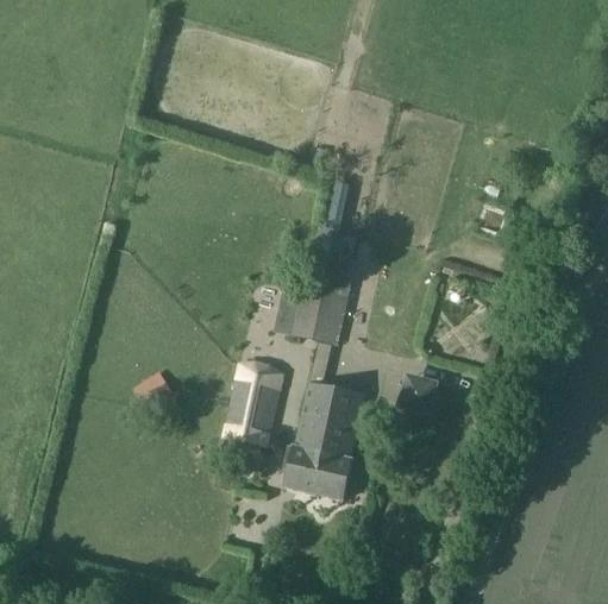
[(299,304),(293,333),(333,341),(339,314),(343,296),(304,288),(299,304)]
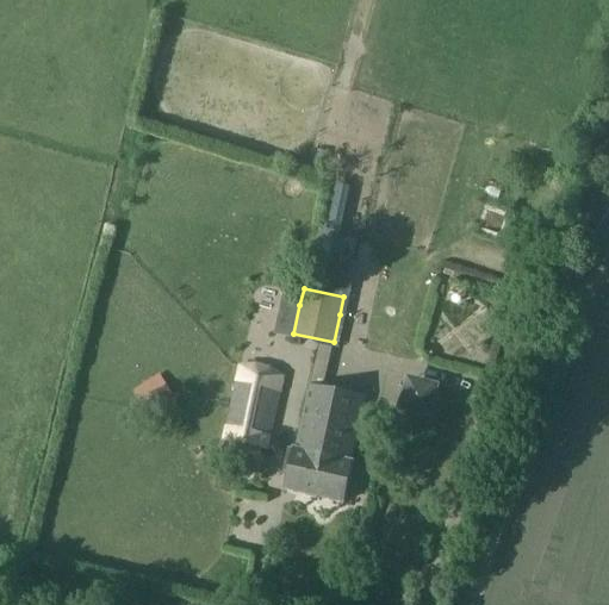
[(272,366),(253,362),(238,365),(224,436),(269,446),(284,372),(272,366)]
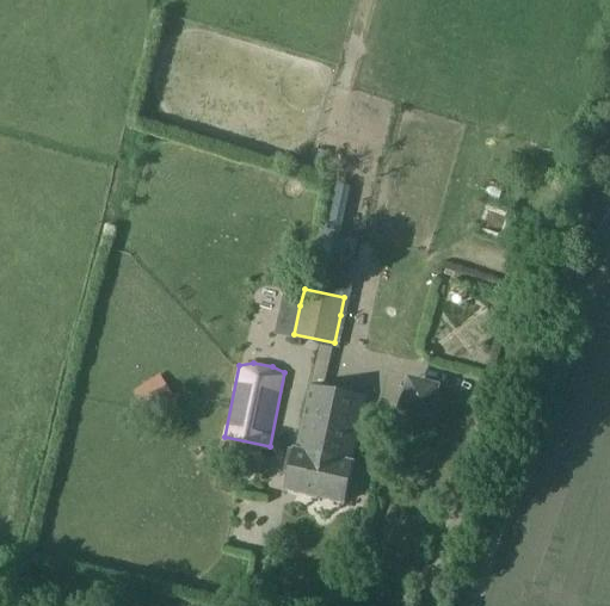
[(171,393),(158,371),(133,388),(147,408),(171,393)]
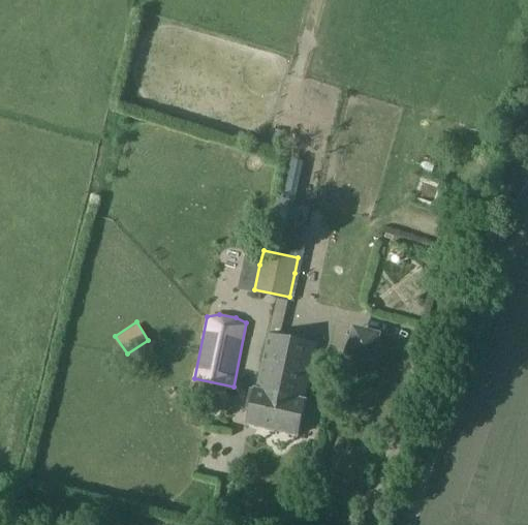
[(268,332),(257,378),(304,392),(314,343),(268,332)]
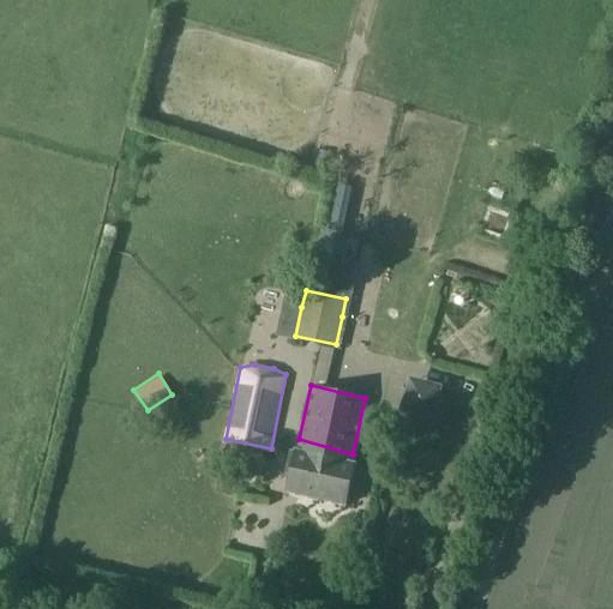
[(353,454),(299,439),(298,444),(295,444),(293,451),(289,450),(284,470),(290,471),(287,489),(346,502),(355,459),(352,459),(353,454)]
